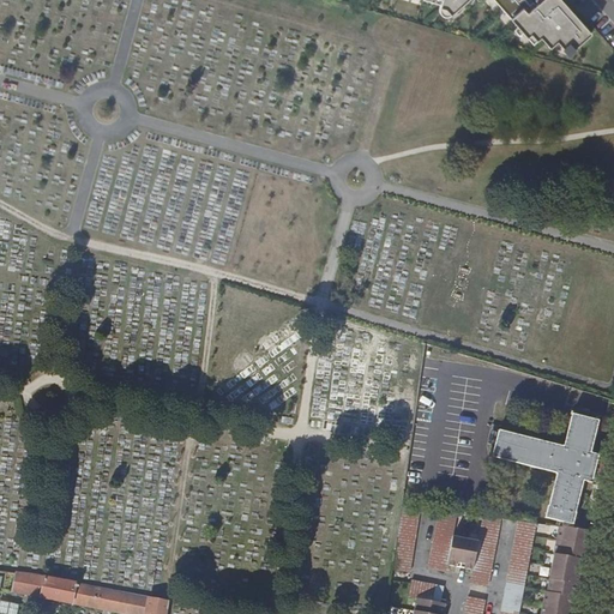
[(449,0),(453,5),(459,0),(504,0),(530,30),(534,26),(541,34),(543,31),(555,41),(561,35),(576,48),(597,29),(570,0),(537,0),(531,6),(528,4),(529,0),(449,0)]
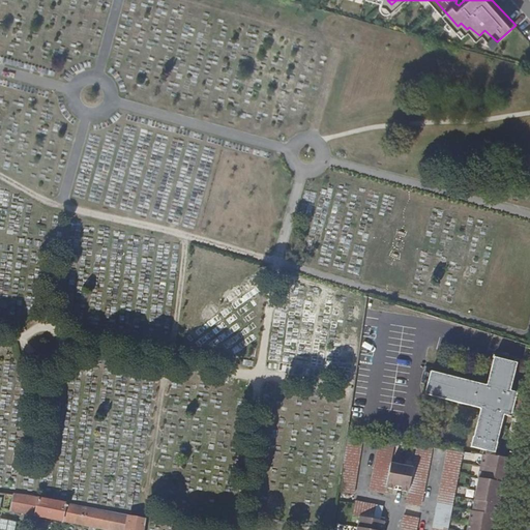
[(518,364),(494,357),(487,386),(431,372),(424,394),(480,410),(471,447),(494,453),(503,416),(510,418),(517,393),(510,392),(518,364)]
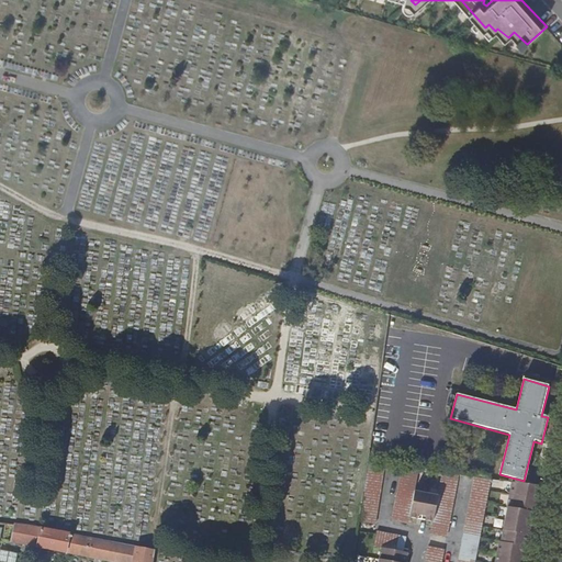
[(386,464),(368,461),(358,524),(375,527),(386,464)]
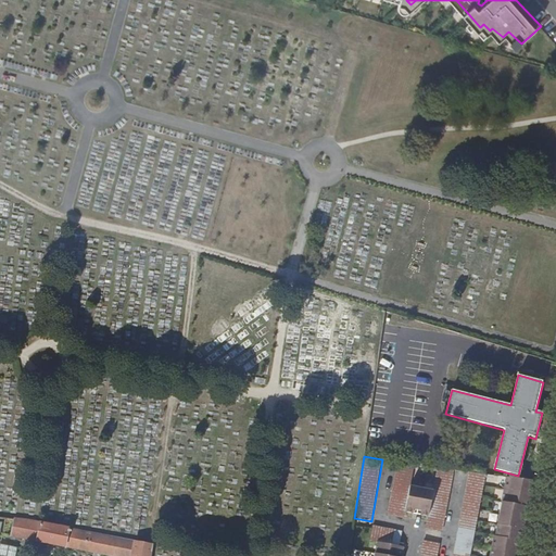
[(439,469),(439,470),(436,490),(412,487),(416,466),(401,463),(390,517),(405,520),(407,516),(430,520),(428,531),(443,534),(454,477),(455,472),(439,469)]
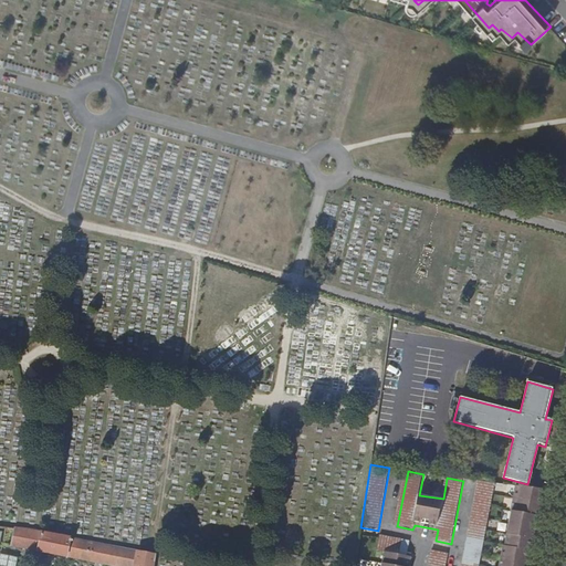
[(480,565),(493,493),(494,486),(478,483),(477,492),(461,565),(480,565)]
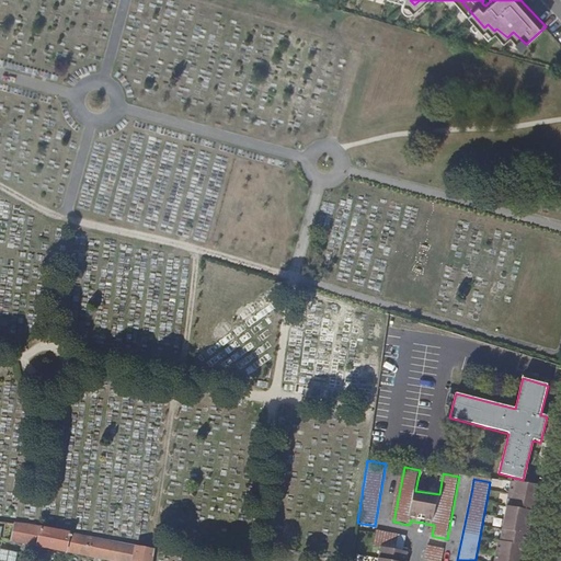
[(515,560),(529,490),(529,488),(522,487),(511,485),(511,488),(506,511),(507,511),(501,546),(499,545),(495,560),(515,560)]
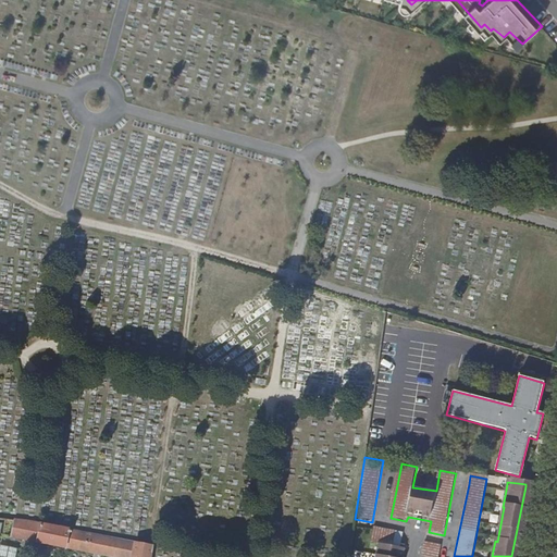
[(531,514),(536,486),(525,486),(511,556),(518,556),(520,547),(522,547),(529,514),(531,514)]
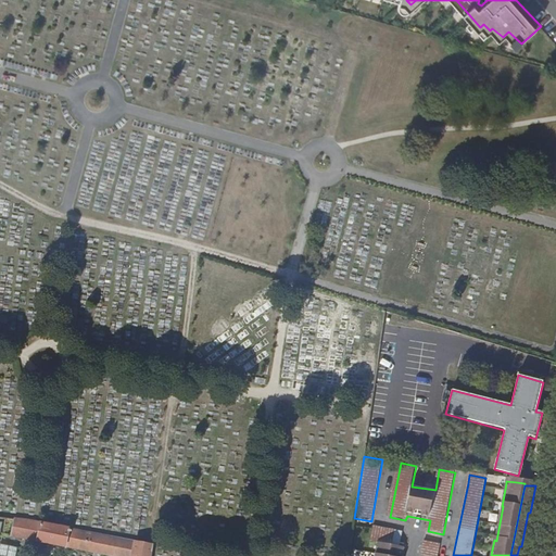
[(150,555),(152,545),(15,519),(13,535),(115,555),(150,555)]
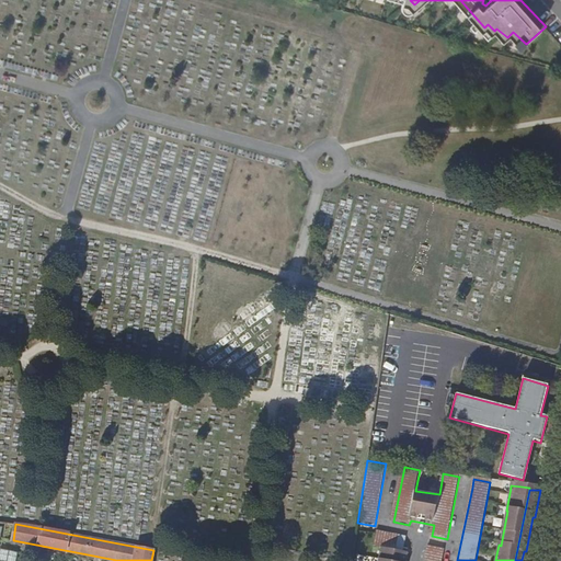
[(405,560),(408,553),(397,552),(399,538),(376,534),(373,548),(381,549),(378,560),(405,560)]
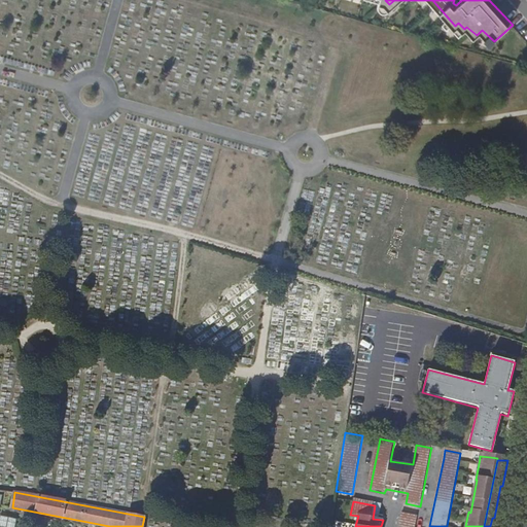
[(16,526),(19,519),(0,515),(0,518),(0,526),(16,526)]
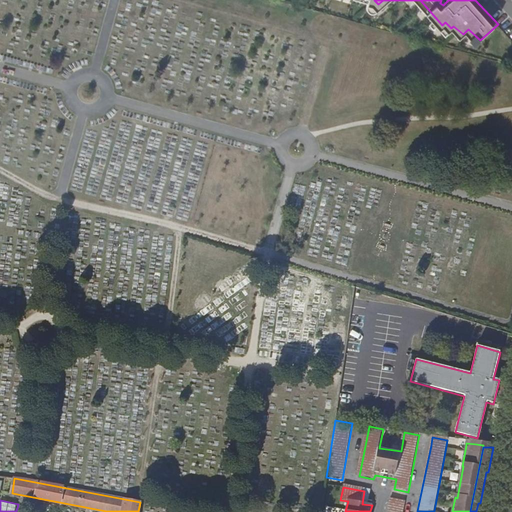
[(403,511),(405,504),(391,502),(388,511),(403,511)]
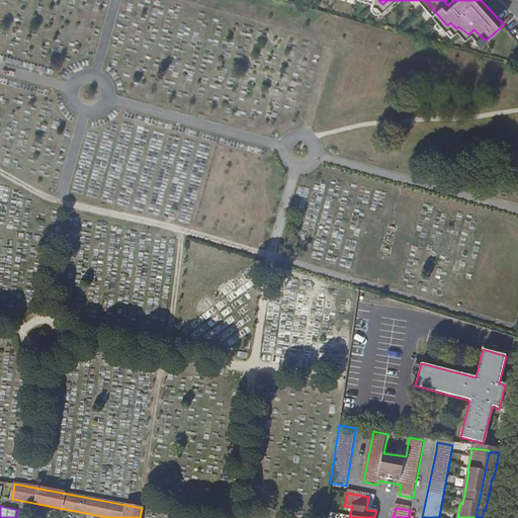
All buildings are outlined.
